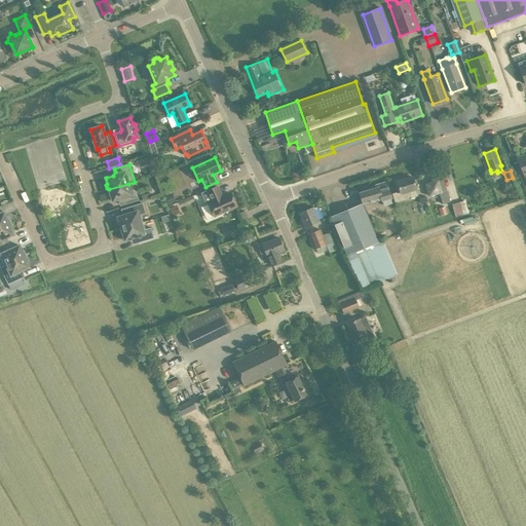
[(400,191),(392,194),(395,203),(418,196),(416,189),(412,177),(397,182),(400,191)]
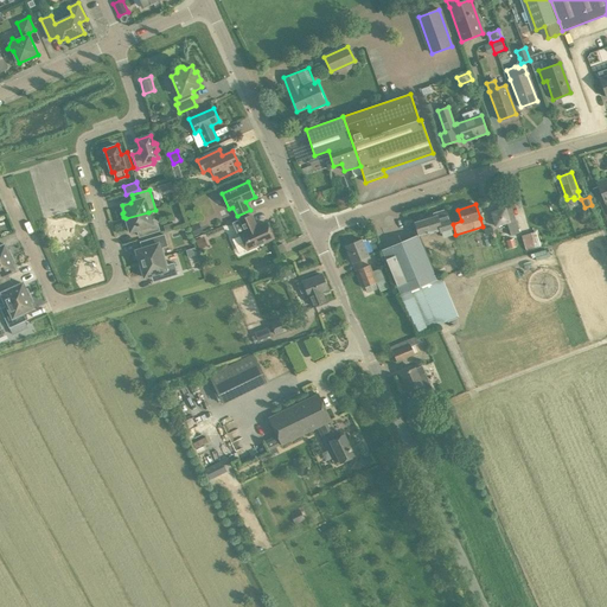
[(510,236),(519,234),(511,206),(491,212),(496,227),(506,223),(510,236)]
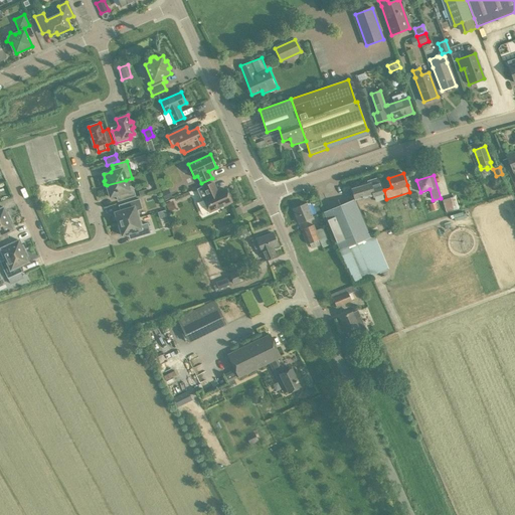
[(379,182),(378,178),(369,181),(370,184),(352,189),(355,199),(373,194),(374,196),(383,194),(379,182)]
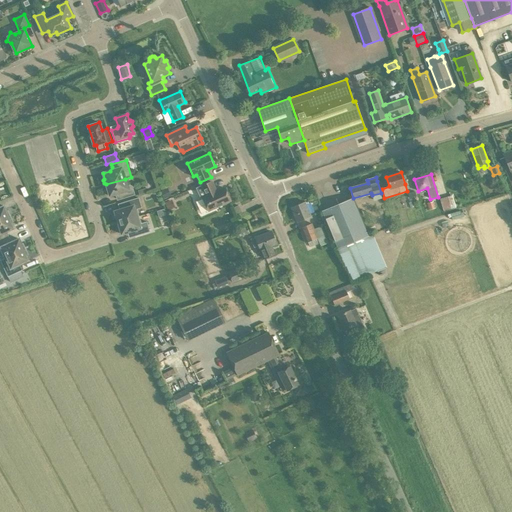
[(119,199),(134,195),(132,186),(130,185),(127,186),(125,179),(106,184),(106,185),(105,187),(106,190),(108,190),(110,196),(117,194),(119,199)]
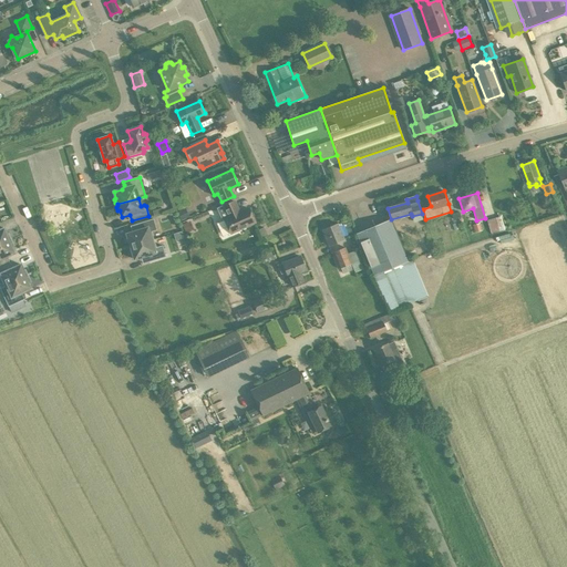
[(224,206),(228,217),(225,219),(230,234),(255,223),(249,208),(239,213),(235,202),(224,206)]
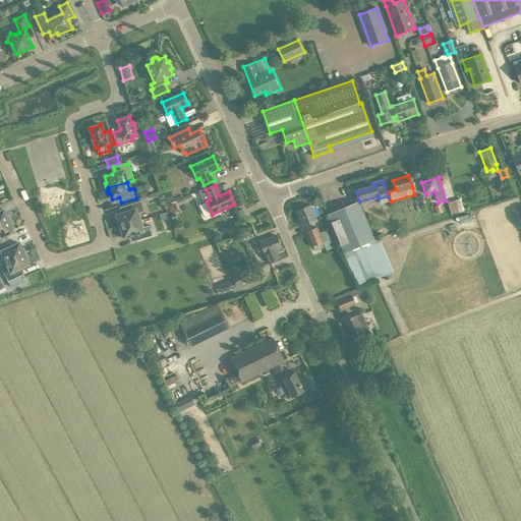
[(163,195),(166,201),(172,199),(169,192),(163,195)]
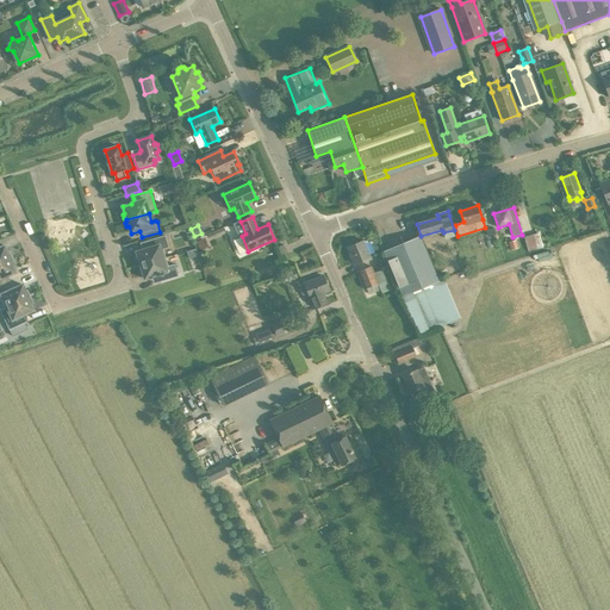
[(528,251),(542,248),(539,232),(524,237),(528,251)]
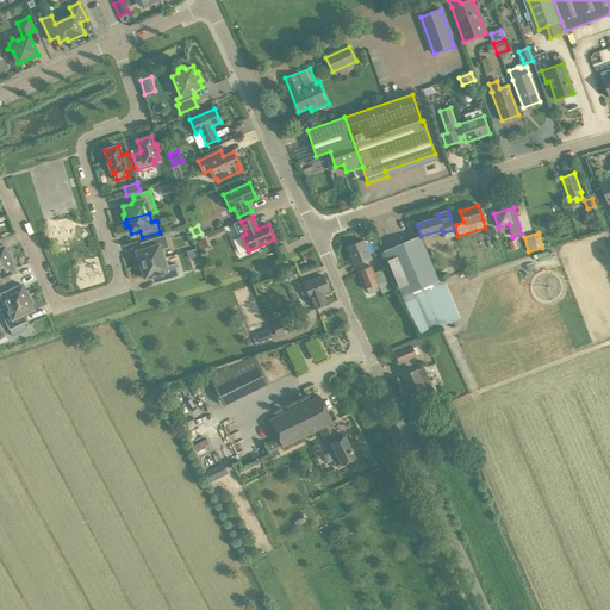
[(139,262),(141,266),(166,257),(163,249),(168,248),(165,236),(147,241),(149,248),(136,251),(137,255),(136,256),(137,261),(139,262)]
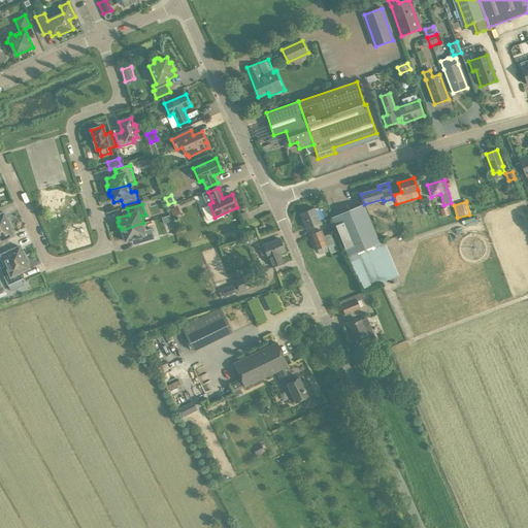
[(358,207),(332,218),(363,291),(396,276),(382,242),(381,242),(374,228),(367,211),(365,204),(358,207)]
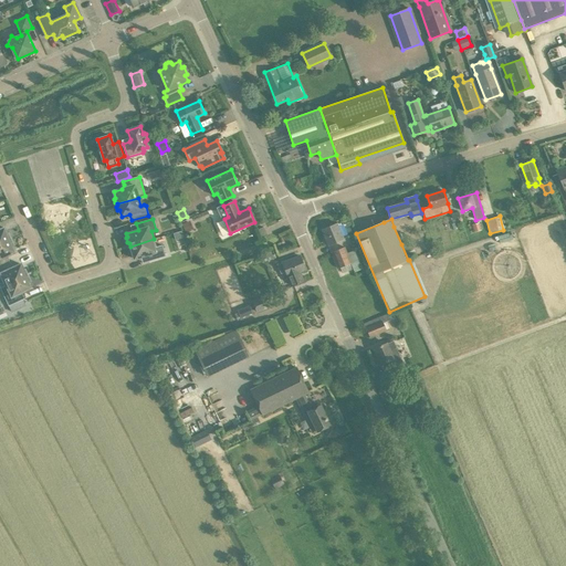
[(192,230),(188,222),(182,224),(186,233),(192,230)]
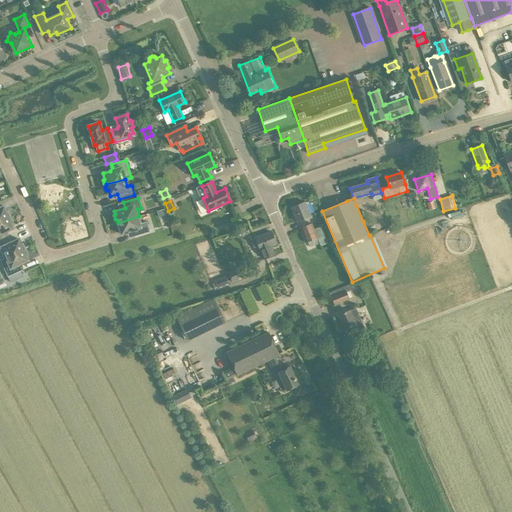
[(433,201),(427,203),(429,210),(435,208),(433,201)]
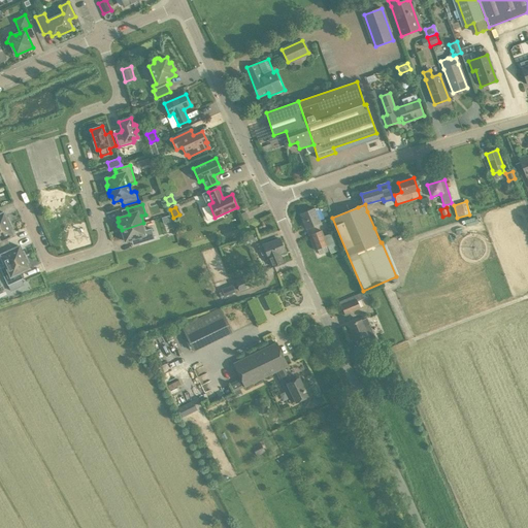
[(306,229),(321,223),(315,208),(300,215),(306,229)]
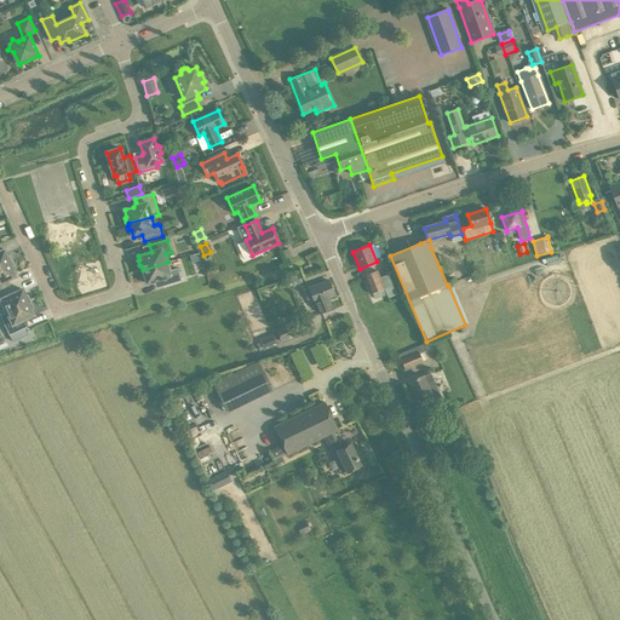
[(287,260),(293,258),(288,248),(283,251),(287,260)]
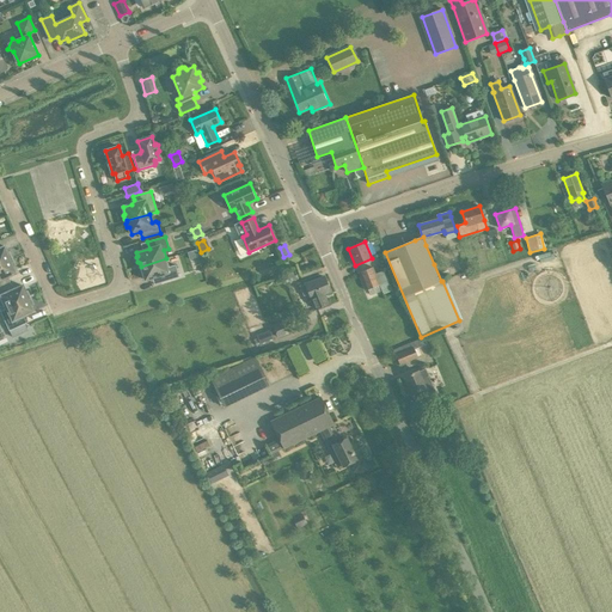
[(0,264),(13,258),(10,251),(7,251),(5,246),(0,248),(0,264)]
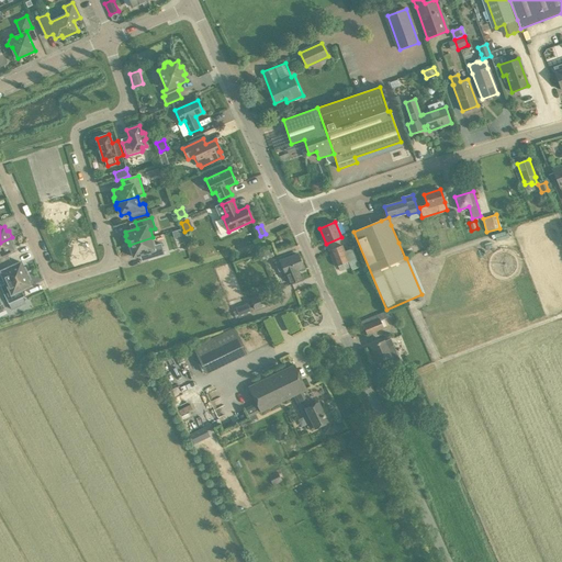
[(0,263),(7,261),(3,256),(15,250),(13,246),(14,243),(12,237),(0,243),(0,263)]
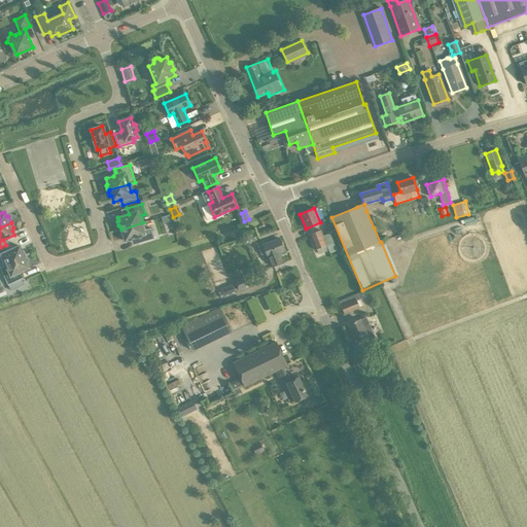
[(145,230),(143,222),(121,230),(123,232),(121,234),(123,238),(125,239),(125,241),(137,238),(139,243),(154,239),(151,229),(145,230)]
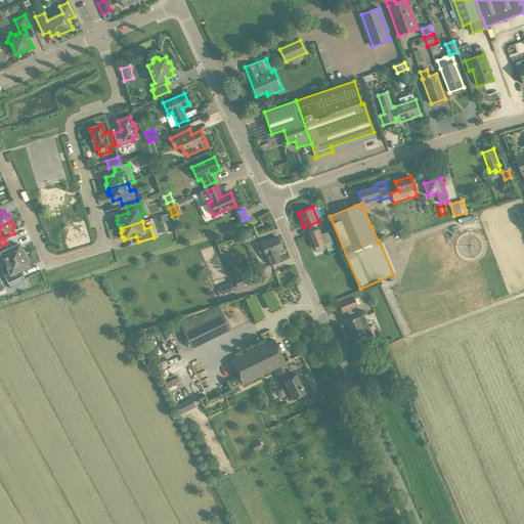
[(336,249),(329,231),(321,234),(318,228),(307,233),(313,249),(325,244),(329,252),(336,249)]
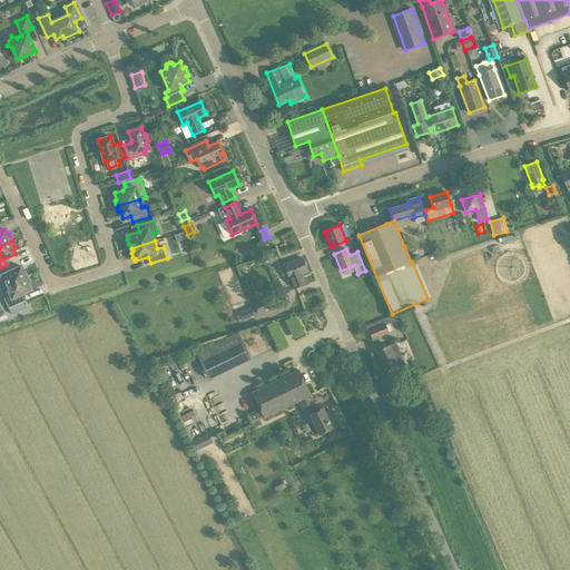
[(302,274),(308,272),(303,258),(279,266),(283,276),(287,274),(290,278),(294,287),(305,283),(302,274)]
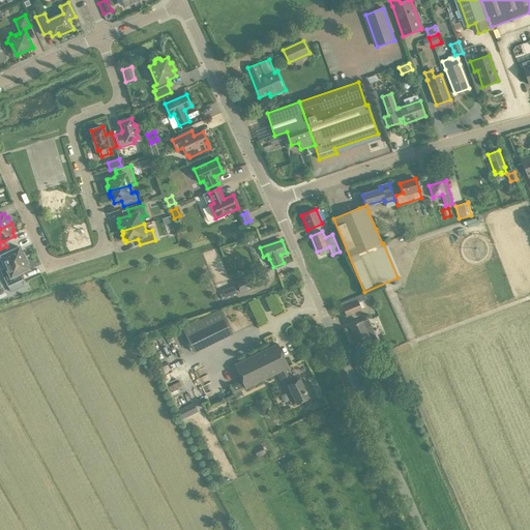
[(6,246),(0,248),(0,269),(27,258),(24,252),(22,252),(20,247),(8,252),(6,246)]
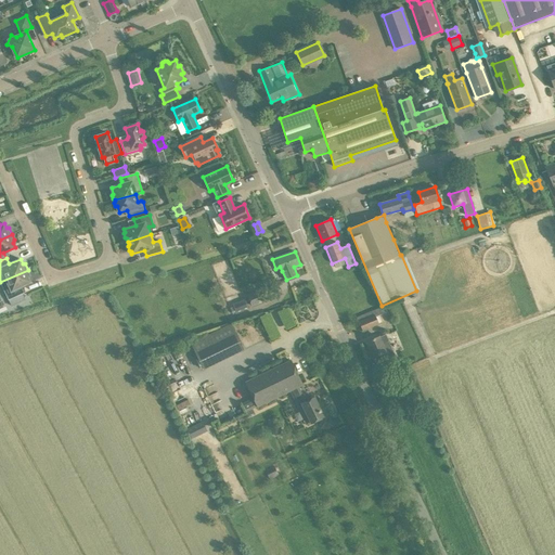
[(28,270),(0,282),(9,300),(16,297),(23,294),(20,287),(31,282),(29,278),(30,275),(28,270)]
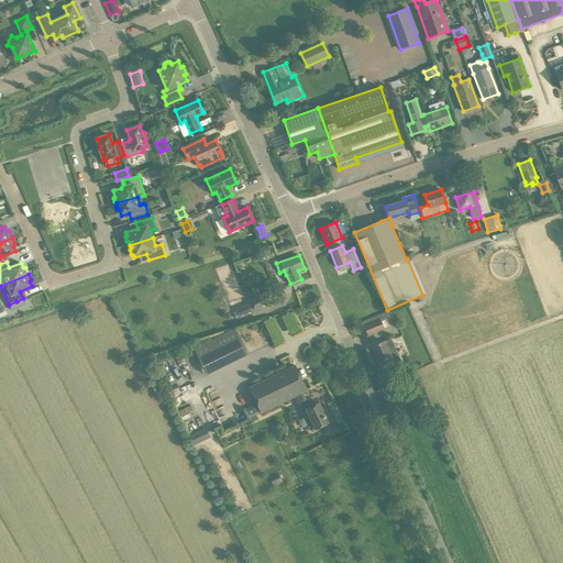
[(255,310),(268,305),(264,295),(252,299),(255,310)]
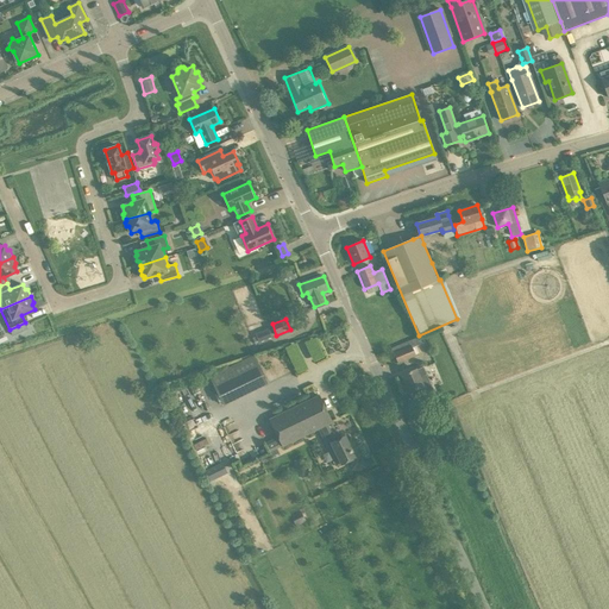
[(18,326),(10,330),(12,336),(20,332),(27,328),(25,322),(18,326)]
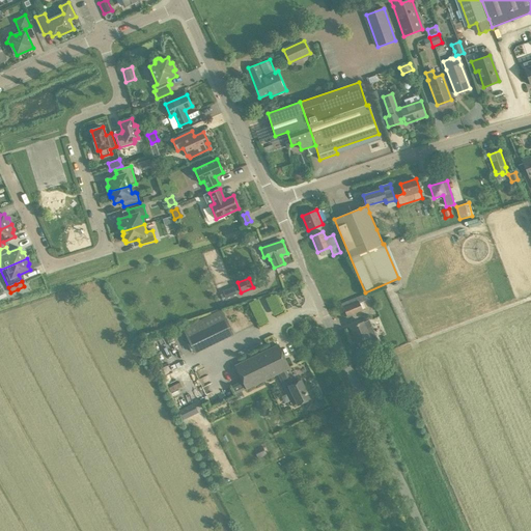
[(223,294),(225,300),(238,295),(235,288),(223,294)]
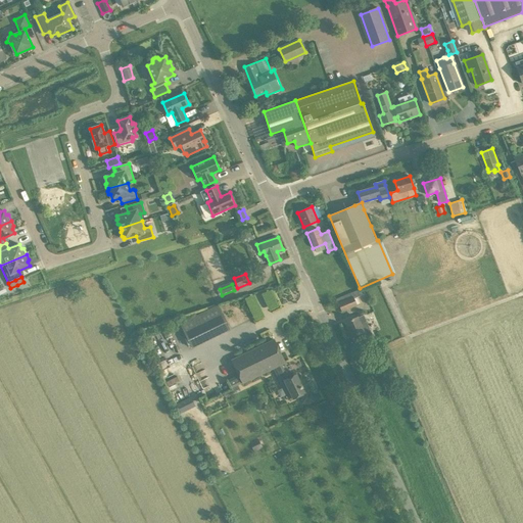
[(361,289),(336,299),(338,303),(341,312),(358,304),(354,296),(363,293),(361,289)]
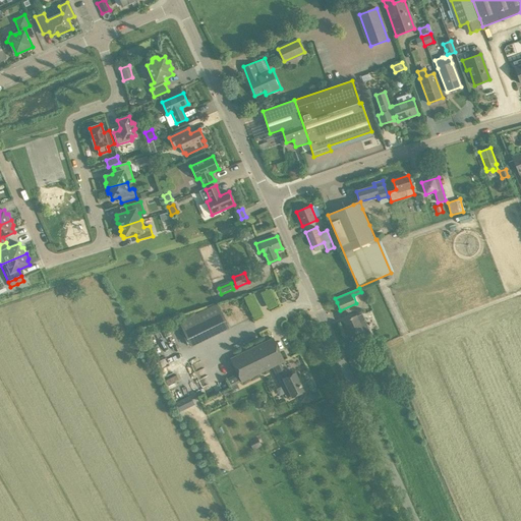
[(217,304),(179,322),(191,346),(228,328),(217,304)]
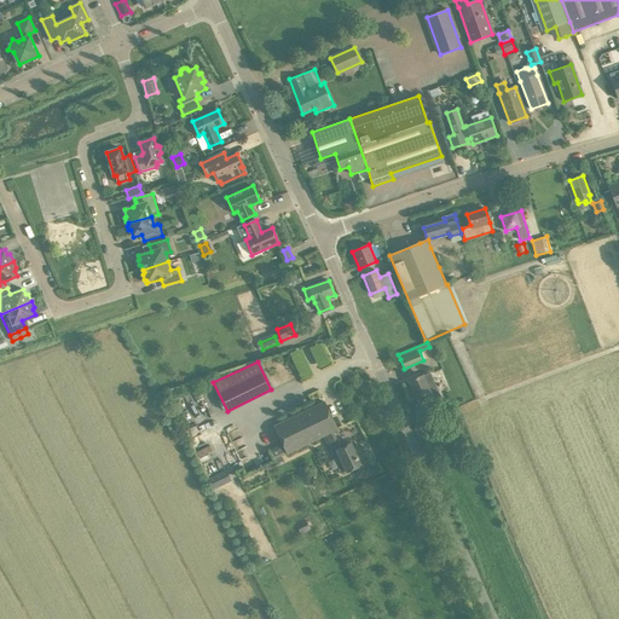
[(433,403),(441,399),(431,372),(423,376),(423,375),(410,381),(417,398),(421,408),(428,404),(429,408),(434,406),(433,403)]
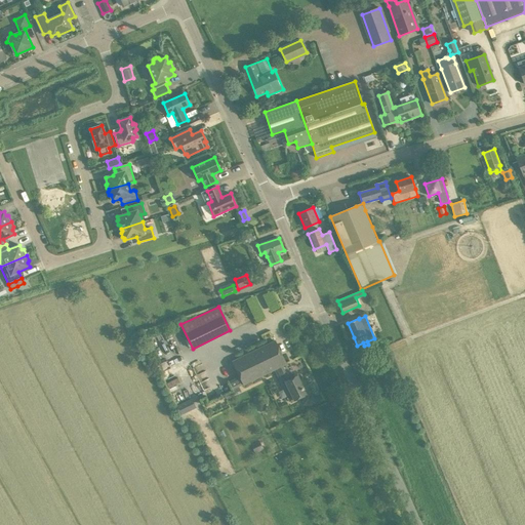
[(232,390),(225,394),(226,398),(241,391),(239,387),(244,385),(275,369),(281,384),(285,381),(294,400),(300,397),(305,403),(313,399),(304,380),(300,381),(297,375),(289,379),(282,366),(286,364),(275,340),(233,361),(240,376),(229,382),(232,390)]
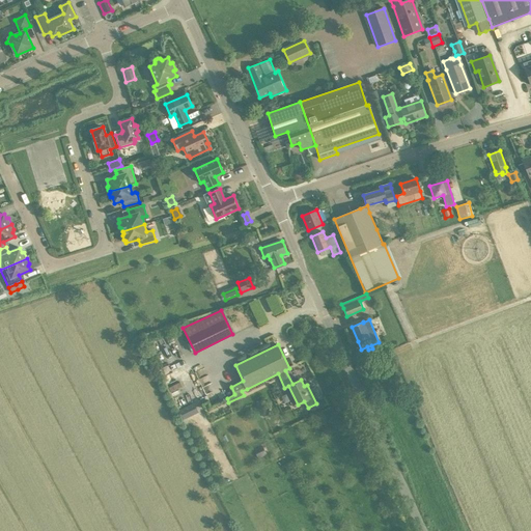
[(179,383),(169,388),(171,392),(182,387),(179,383)]
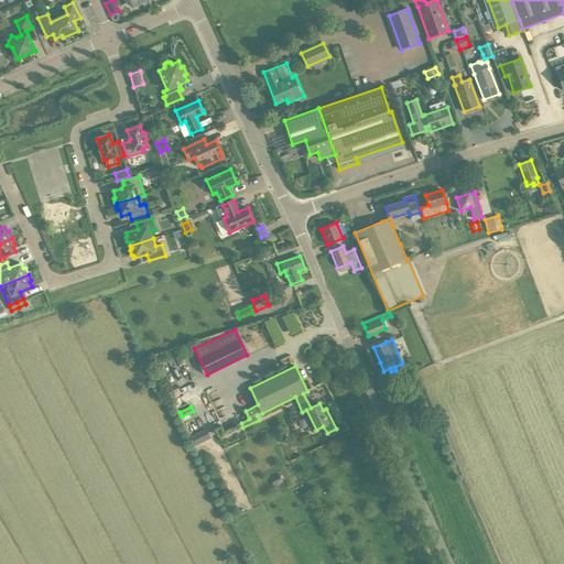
[(197,442),(209,435),(206,429),(188,437),(193,446),(198,444),(197,442)]
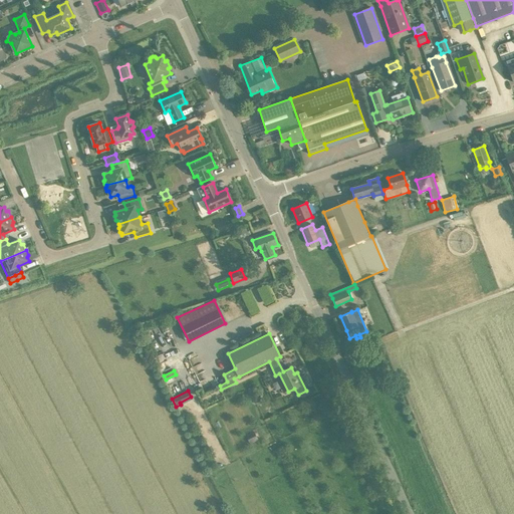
[(258,441),(254,433),(245,437),(249,445),(258,441)]
